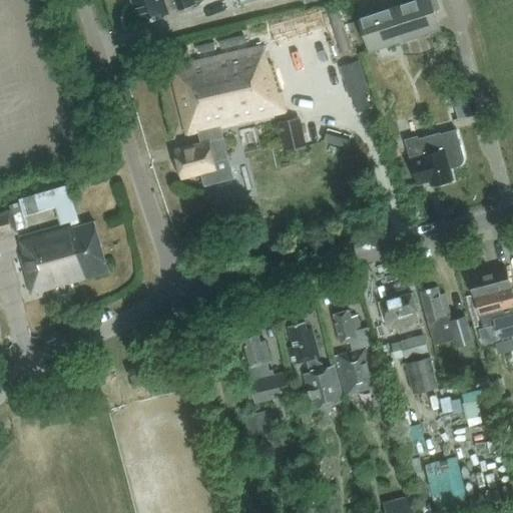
[(133,0),(141,22),(169,12),(170,13),(196,4),(194,0),(133,0)]
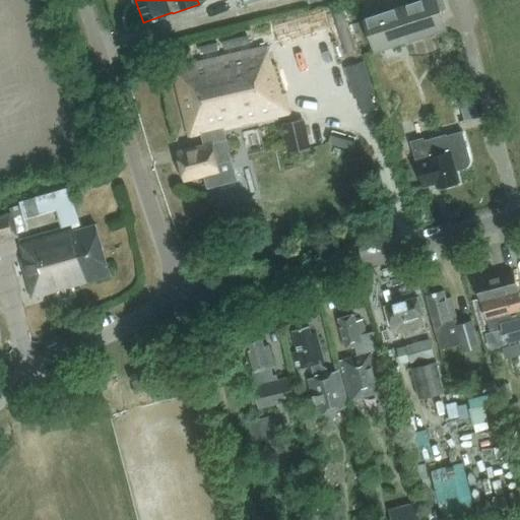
[(427,0),(366,20),(377,53),(448,30),(442,11),(448,9),(444,0),(427,0)]
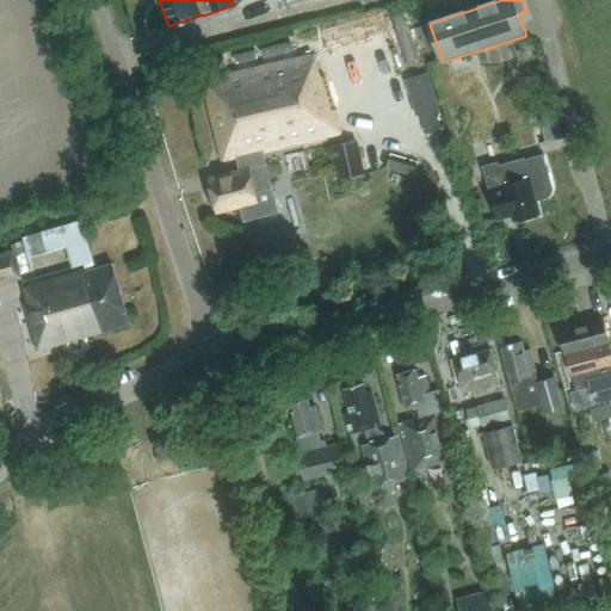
[(295,45),(316,41),(315,35),(294,39),(295,45)]
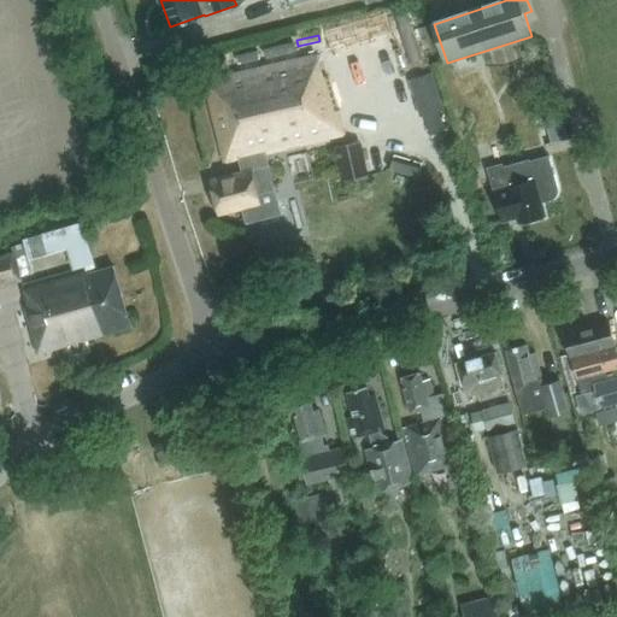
[(245,171),(233,174),(233,175),(213,181),(221,211),(244,205),(248,222),(283,212),(266,151),(342,131),(328,74),(322,75),(316,53),(205,80),(225,159),(240,156),(245,171)]
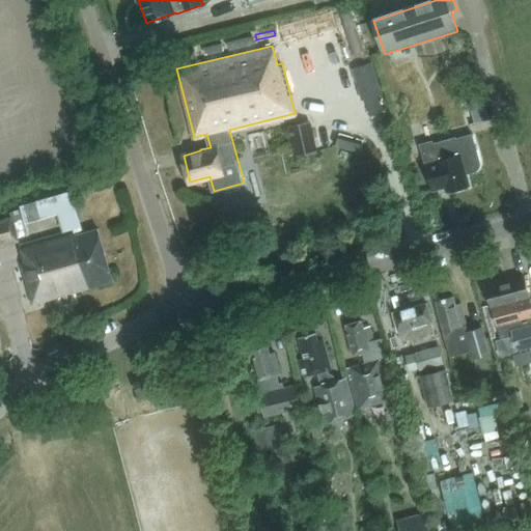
[(369,115),(383,111),(378,95),(381,94),(371,62),(351,68),(361,101),(364,100),(369,115)]
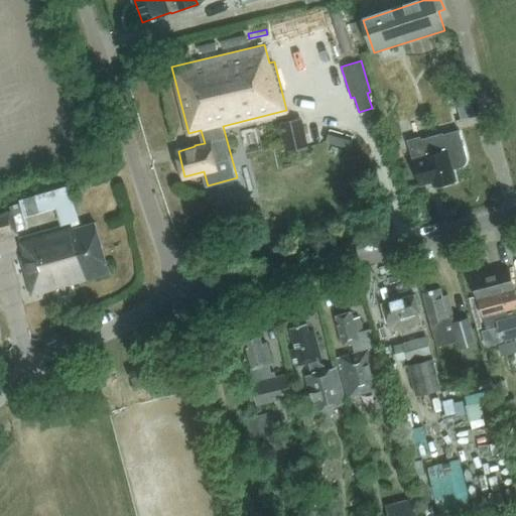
[(285,149),(289,148),(304,145),(298,117),(279,121),(279,122),(271,124),(273,134),(281,133),(285,149)]
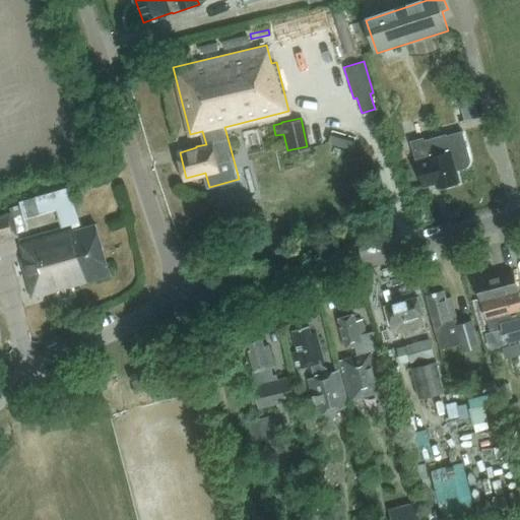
[(471,159),(471,158),(468,149),(464,132),(448,136),(448,135),(426,141),(426,142),(414,145),(413,141),(412,141),(417,161),(416,161),(423,187),(436,184),(438,189),(460,183),(457,172),(465,170),(467,169),(468,168),(469,166),(470,165),(470,164),(471,163),(471,161),(471,159)]
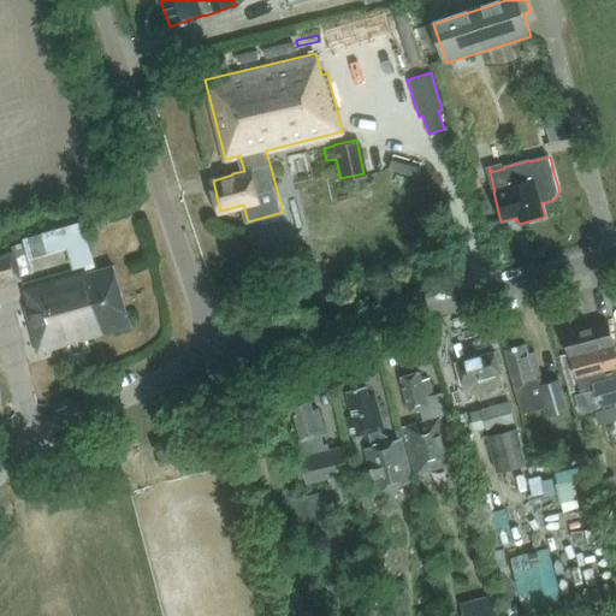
[(474,187),(481,184),(479,175),(472,176),(474,187)]
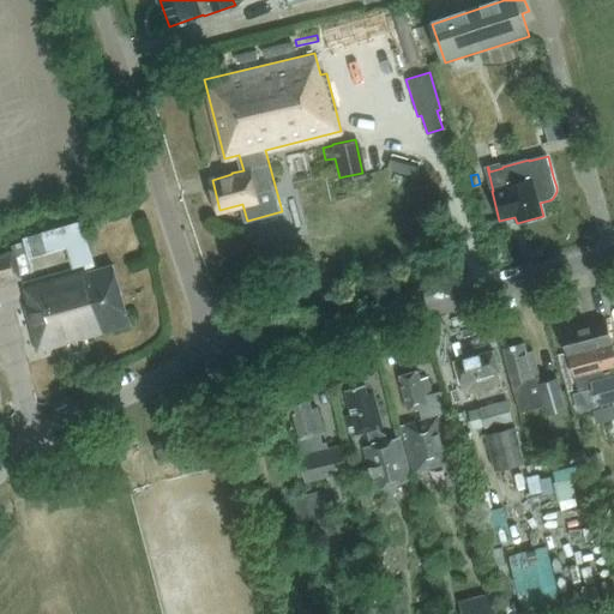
[(13,253),(0,256),(0,283),(20,278),(13,253)]
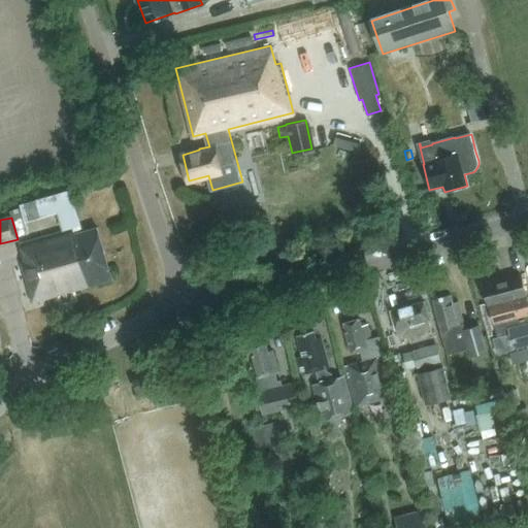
[(20,244),(25,262),(21,263),(32,303),(48,298),(46,293),(79,284),(80,288),(111,279),(97,228),(75,234),(74,229),(20,244)]
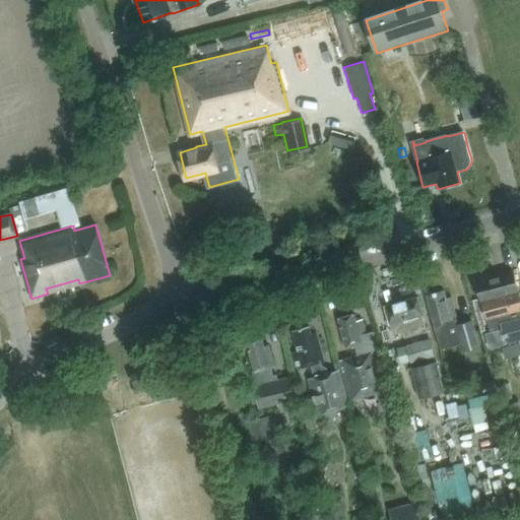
[(519,300),(513,271),(476,280),(488,327),(490,326),(492,333),(503,330),(506,343),(519,339),(519,316),(518,309),(519,308),(519,300)]
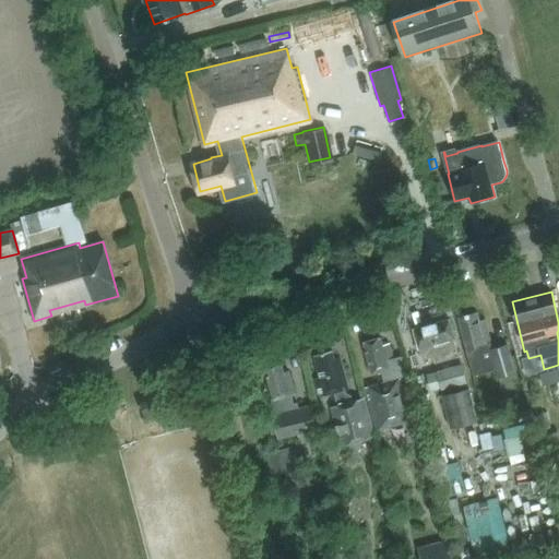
[(491,347),(490,343),(485,320),(479,321),(477,312),(460,317),(474,376),(495,370),(497,378),(515,372),(509,344),(491,347)]
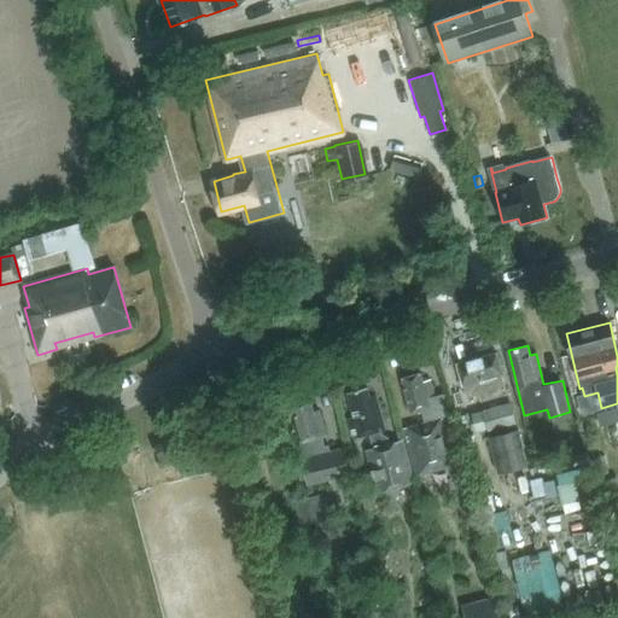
[(497,354),(458,365),(466,398),(479,395),(481,401),(507,394),(497,354)]
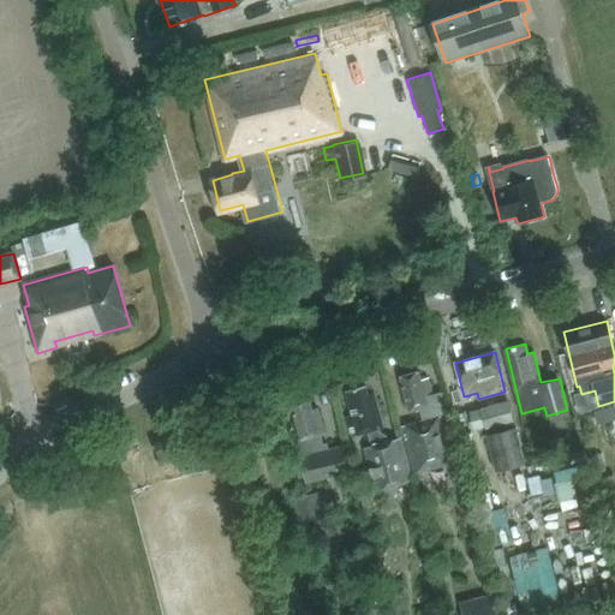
[(411,412),(419,411),(422,422),(404,427),(416,473),(455,463),(443,417),(440,418),(429,378),(422,381),(419,372),(401,377),(411,412)]
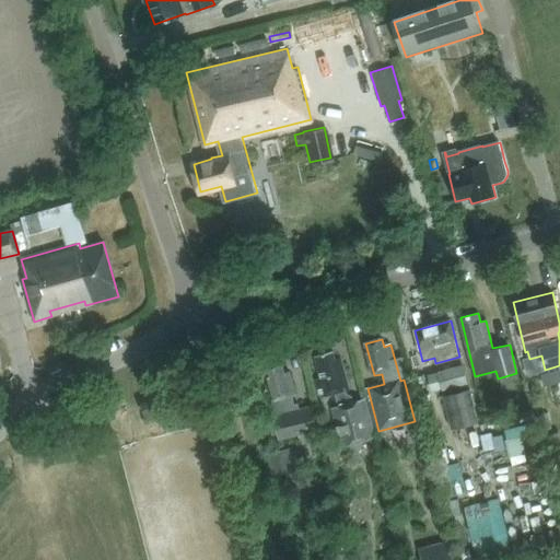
[(331,410),(341,447),(375,438),(365,401),(356,404),(353,398),(347,397),(346,392),(349,391),(341,360),(336,362),(333,352),(315,357),(322,383),(316,385),(321,398),(335,395),(338,408),(331,410)]
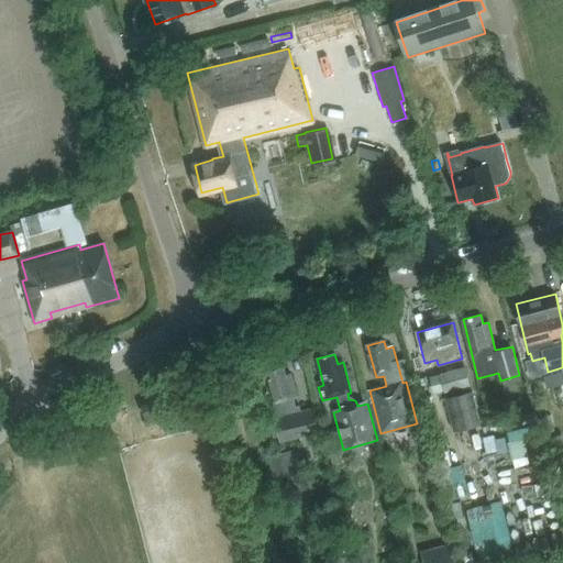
[(280,442),(316,433),(319,432),(312,410),(301,414),(299,407),(296,408),(294,399),(297,398),(291,375),(286,376),(284,367),(267,372),(275,401),(271,403),(273,412),(280,442)]
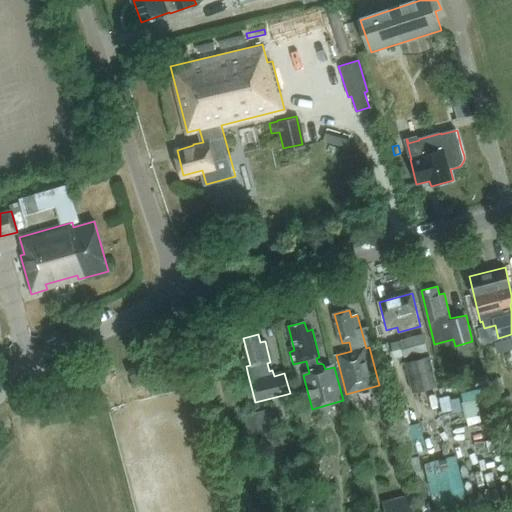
[(423,334),(401,340),(405,356),(427,351),(423,334)]
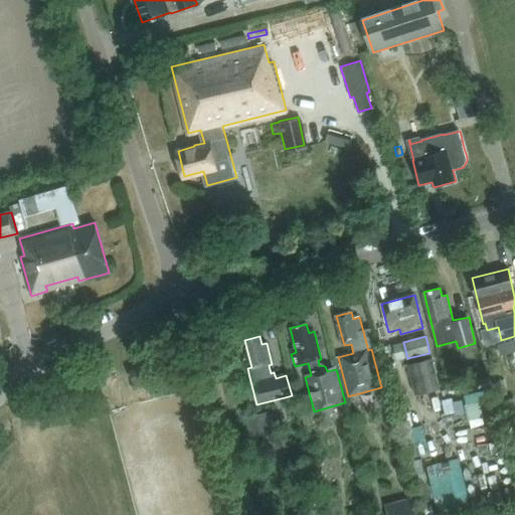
[(405,358),(401,342),(393,344),(396,360),(405,358)]
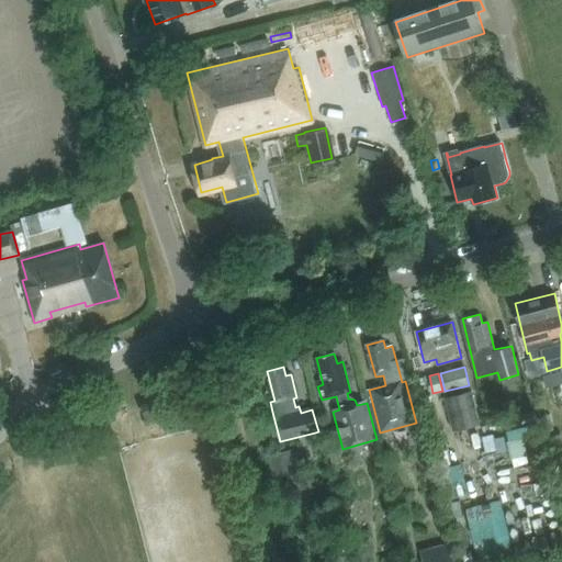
[(471,392),(446,397),(454,429),(479,424),(471,392)]
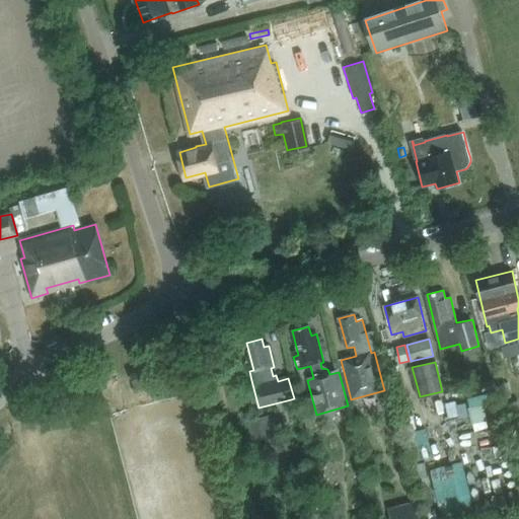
[(152,378),(149,368),(131,373),(134,384),(152,378)]
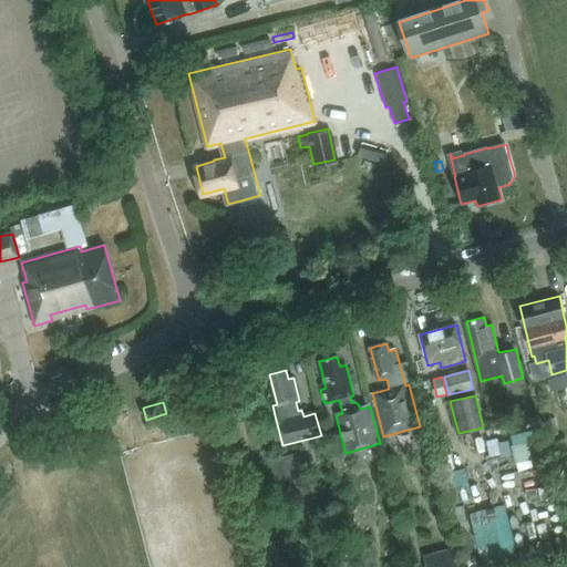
[(534,426),(513,430),(517,459),(538,454),(534,426)]
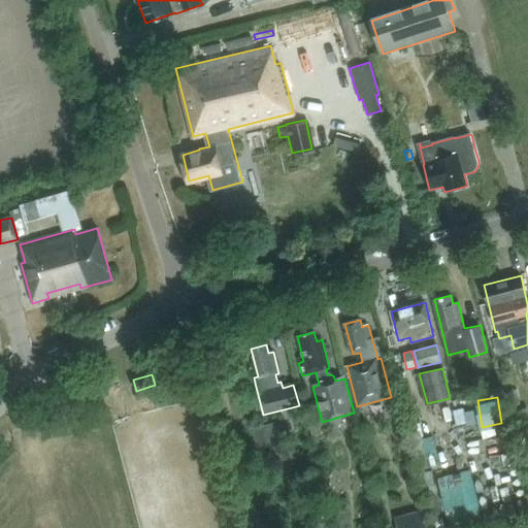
[(252,427),(257,452),(262,451),(281,447),(274,422),(257,426),(252,427)]
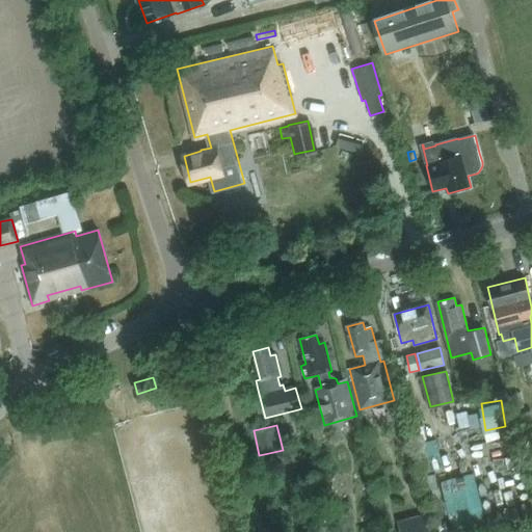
[(464,528),(486,526),(481,475),(459,478),(464,528)]
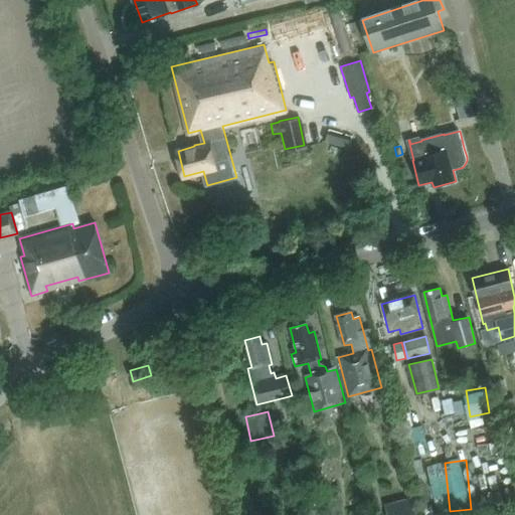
[(419,514),(416,499),(385,507),(387,514),(419,514)]
